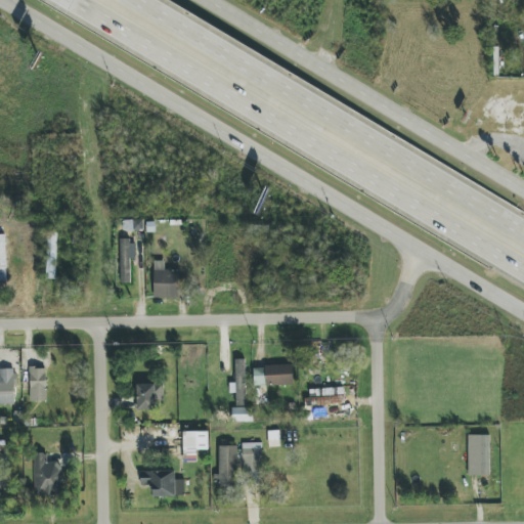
[(46,279),(56,279),(57,231),(47,231),(46,279)]
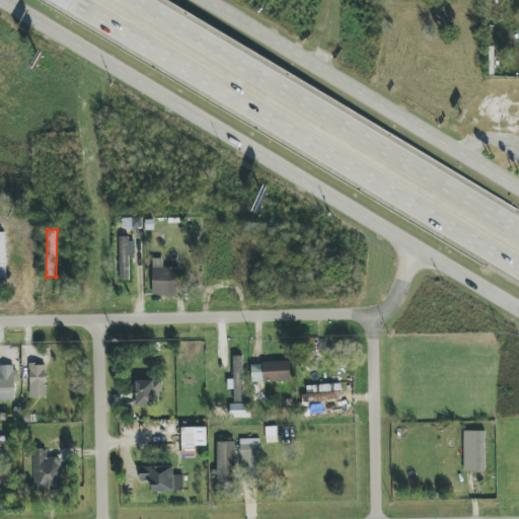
[(130,281),(129,255),(135,255),(134,238),(119,238),(120,281),(130,281)]
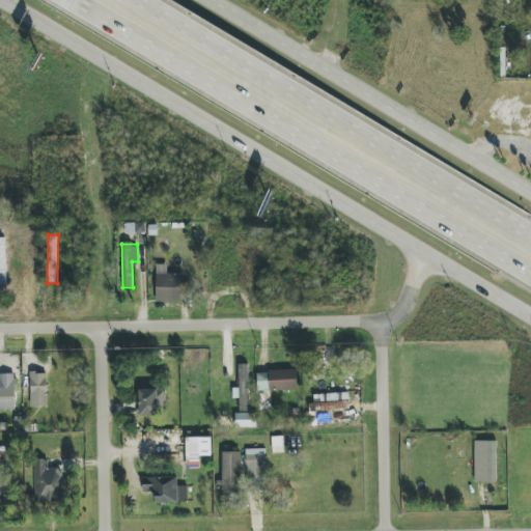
[(182,274),(167,274),(167,264),(156,264),(156,302),(182,302),(182,274)]
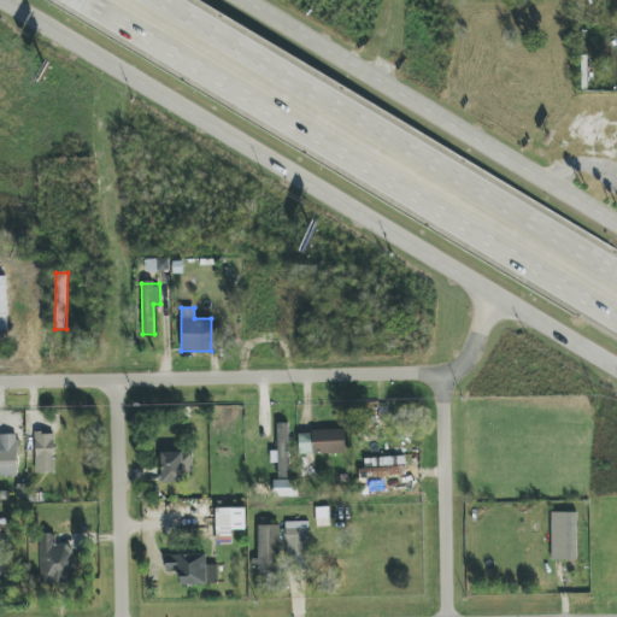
[(277,479),(289,479),(288,423),(277,423),(277,479)]
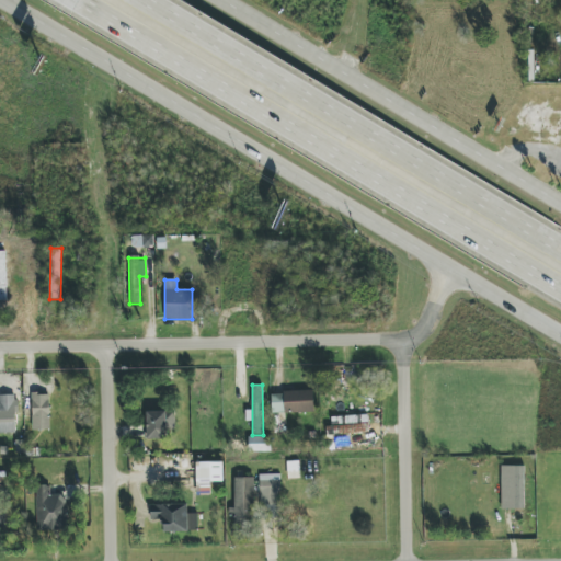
[(313,391),(272,392),(272,413),(313,412),(313,391)]
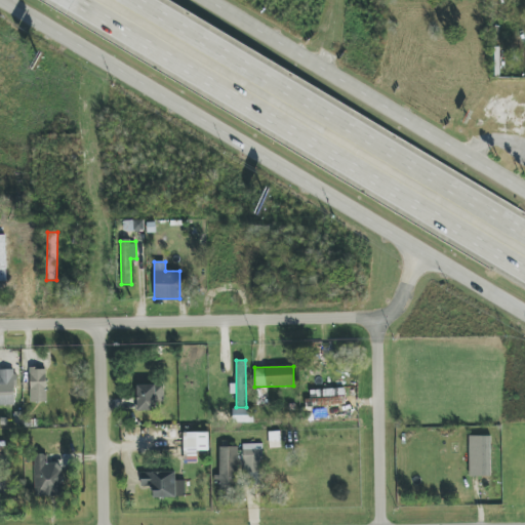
[(46,368),(30,369),(31,403),(46,402),(46,368)]
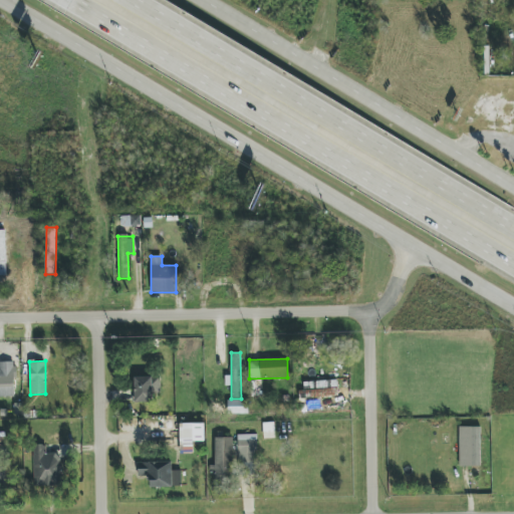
[(14,361),(0,361),(0,397),(14,397),(14,361)]
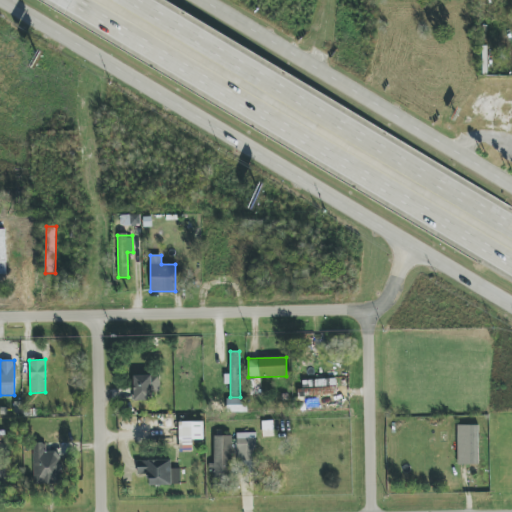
[(134,400),(152,401),(152,389),(159,390),(159,376),(134,375),(134,400)]
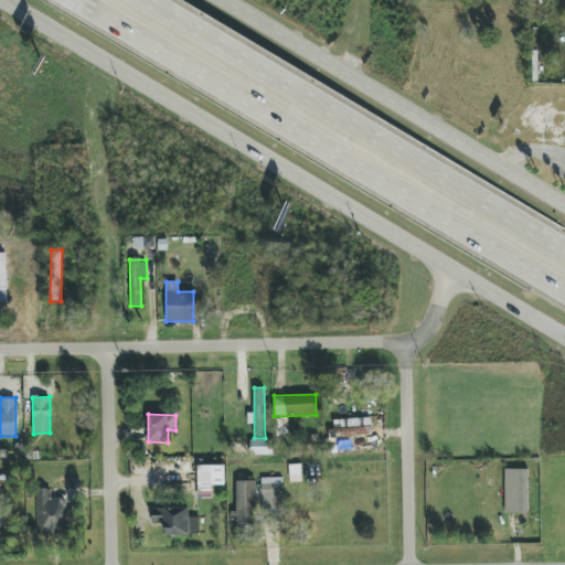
[(371,418),(331,419),(332,438),(371,436),(371,418)]
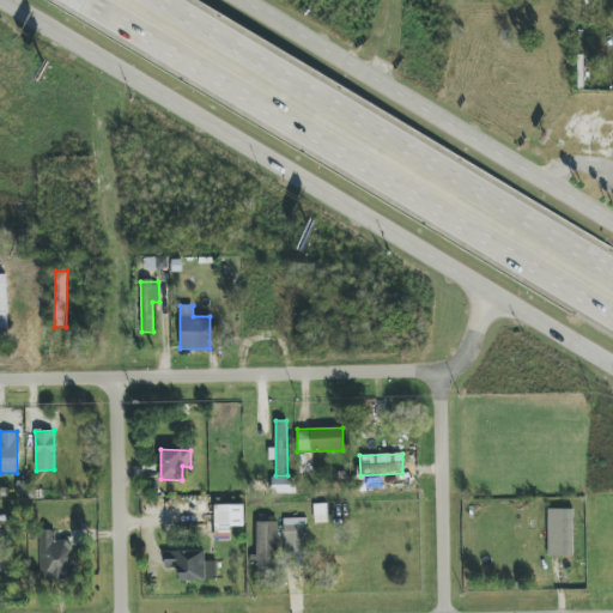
[(272,495),(296,493),(295,477),(271,478),(272,495)]
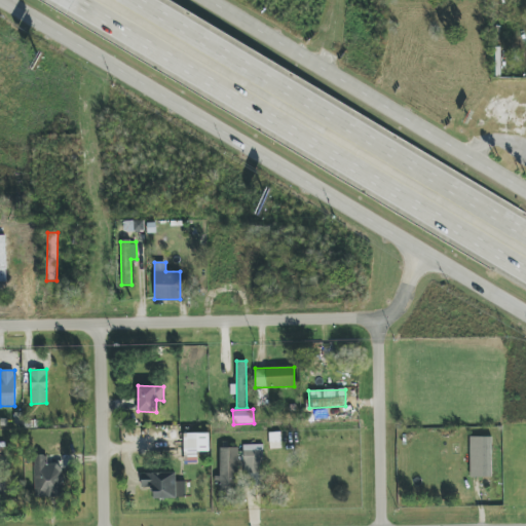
[(209,434),(184,434),(184,464),(197,464),(197,452),(210,452),(209,434)]
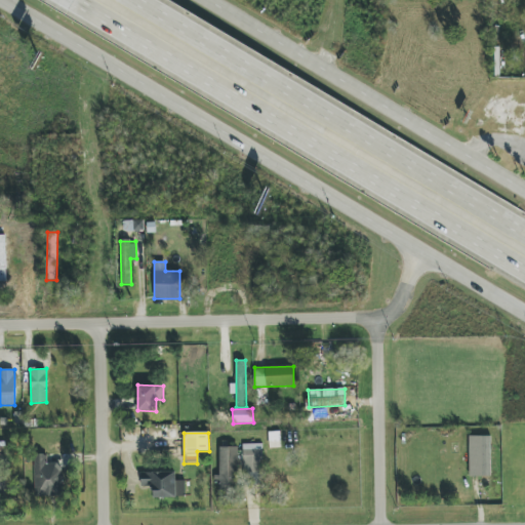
[(490,477),(491,437),(469,437),(469,477),(490,477)]
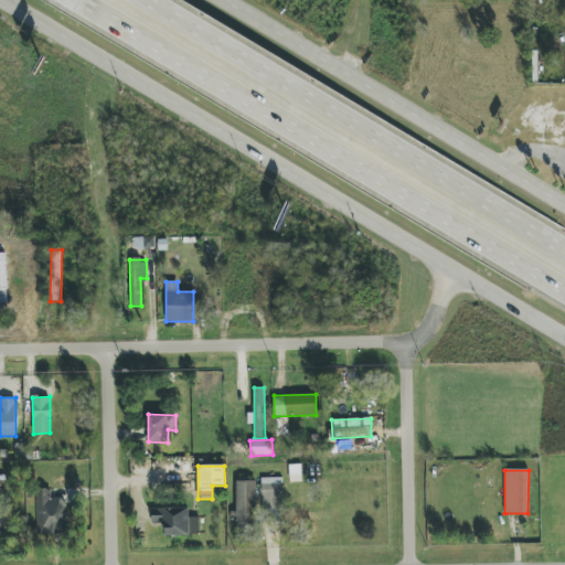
[(262,478),(262,509),(281,509),(281,478),(262,478)]
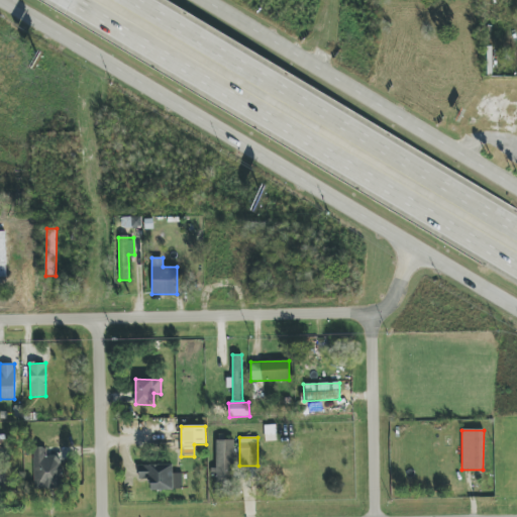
[(234,440),(215,440),(214,476),(216,476),(215,484),(232,484),(234,440)]
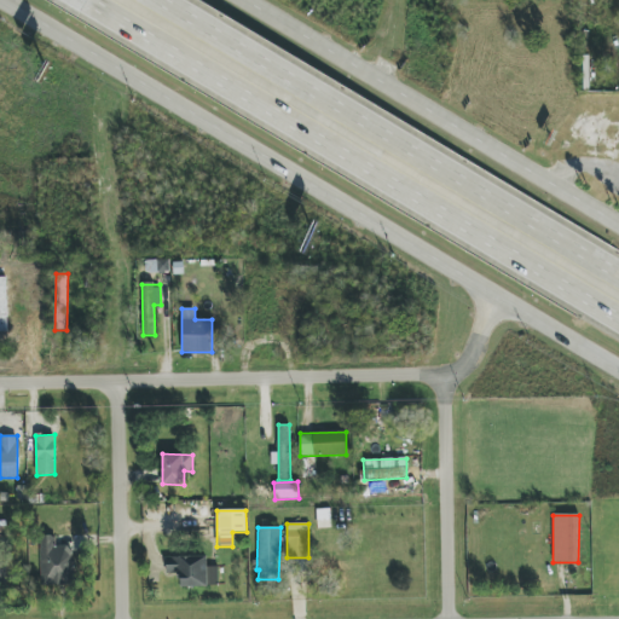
[(41,586),(74,585),(74,547),(56,547),(55,536),(40,536),(41,586)]
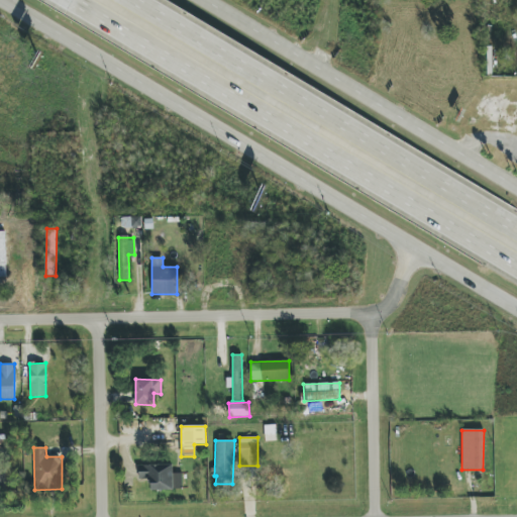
[(151,490),(182,490),(182,474),(174,474),(173,464),(139,464),(139,480),(150,480),(151,490)]
